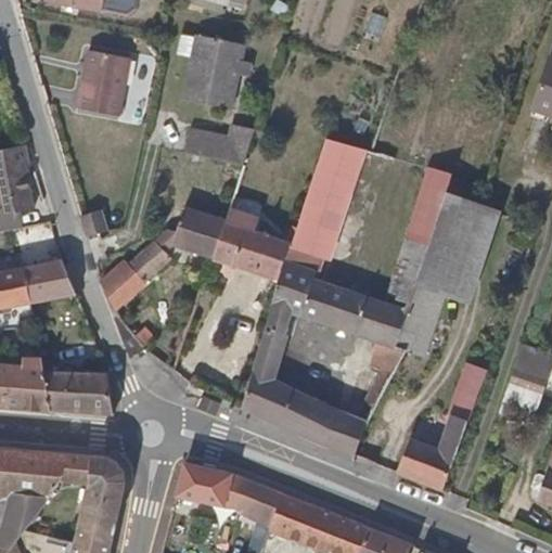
[(50,0),(104,10),(104,9),(128,14),(139,8),(140,0),(50,0)]
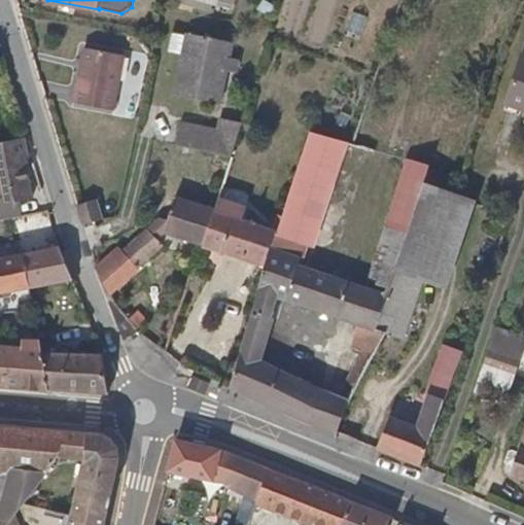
[(273,10),(276,2),(269,0),(255,0),(253,9),(272,13),(273,10)]
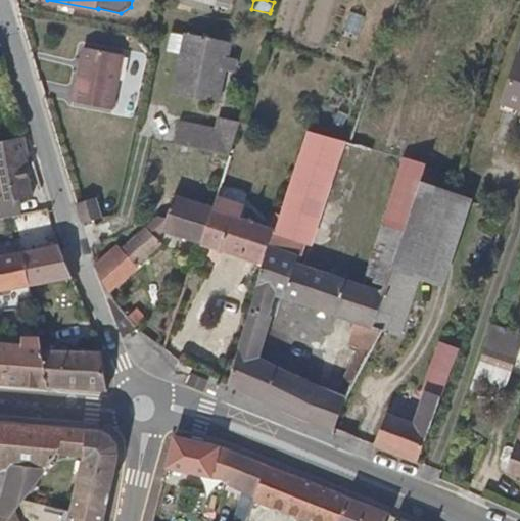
[(181,58),(187,33),(168,30),(162,54),(181,58)]
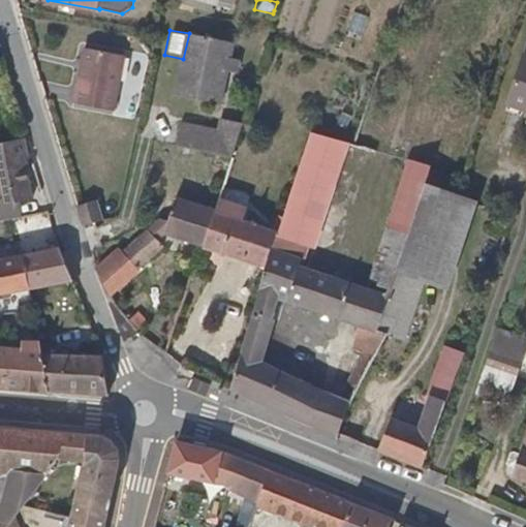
[(230,41),(189,33),(183,59),(176,91),(218,98),(230,41)]
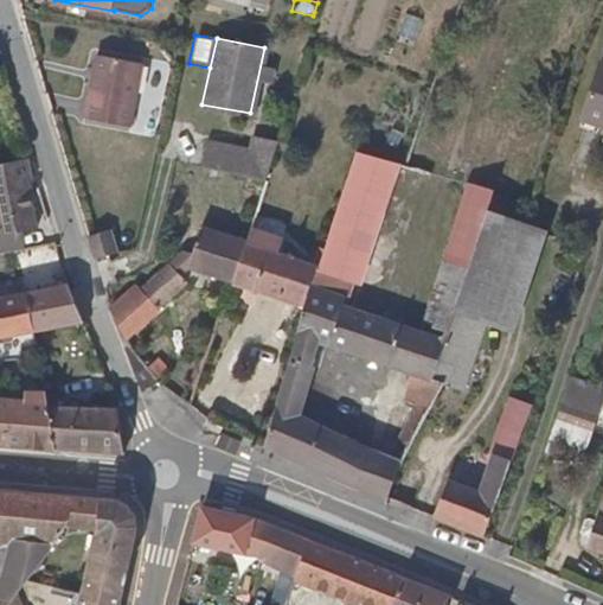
[(148,59),(100,50),(88,115),(135,123),(148,59)]
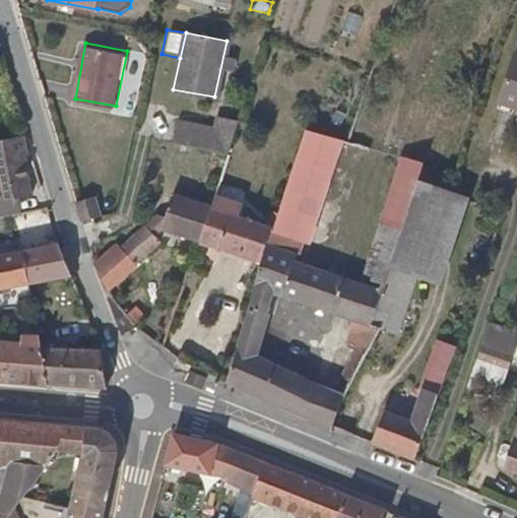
[(516,51),(500,101),(516,106),(516,51)]
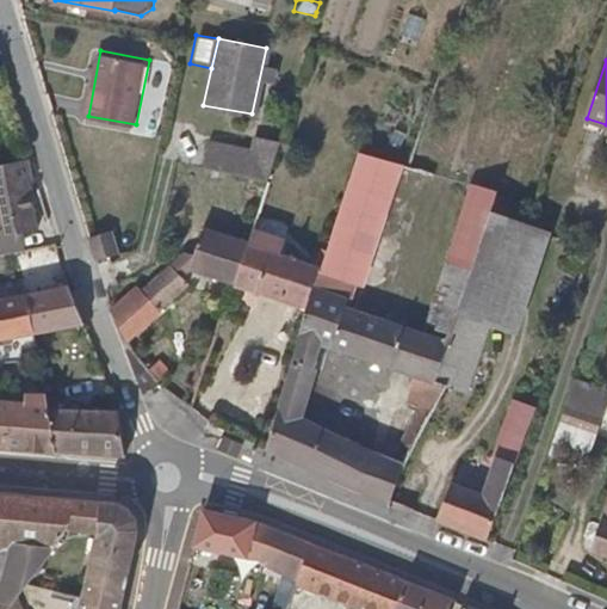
[(262,153),(258,173),(273,177),(282,140),(255,134),(252,151),(262,153)]
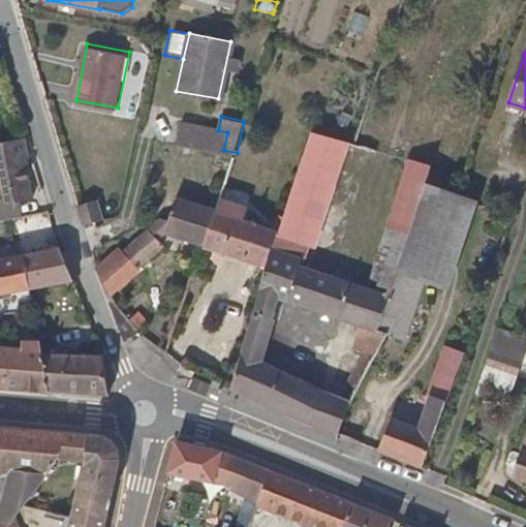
[(183,123),(179,141),(223,150),(227,132),(218,130),(183,123)]
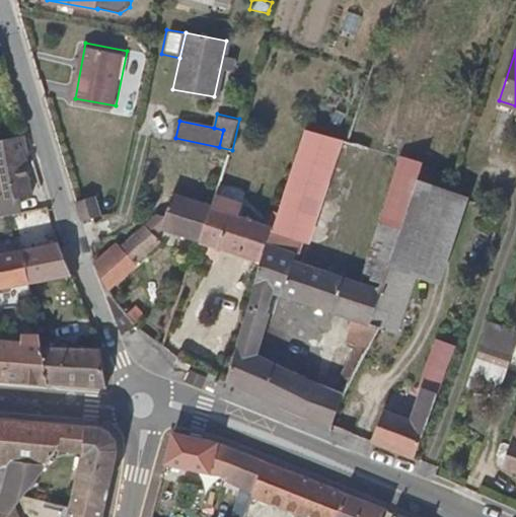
[(308,244),(344,141),(304,129),(271,227),(271,228),(270,232),(299,241),(308,244)]
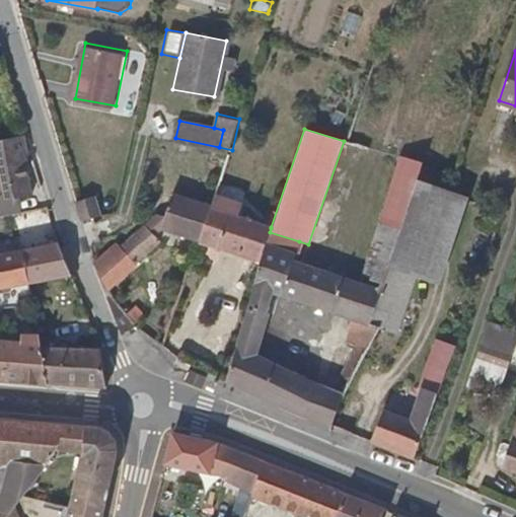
[(27,152),(22,135),(0,139),(0,198),(28,194),(20,154),(27,152)]
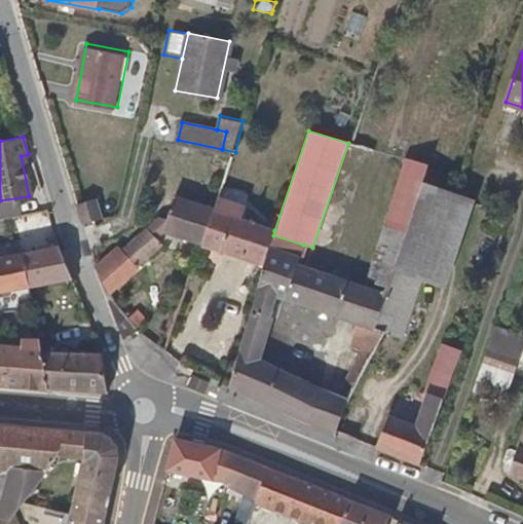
[(372,329),(424,181),(428,165),(407,158),(364,288),(351,323),(355,324),(372,329)]
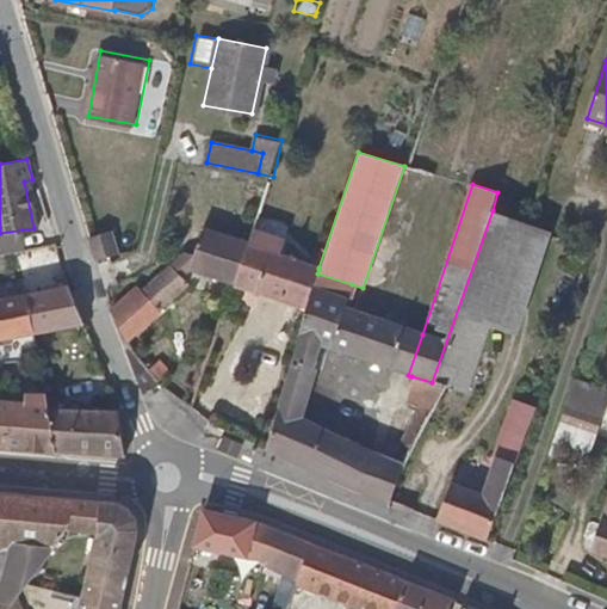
[(555,232),(493,210),(432,382),(445,387),(459,392),(483,324),(519,337),(555,232)]
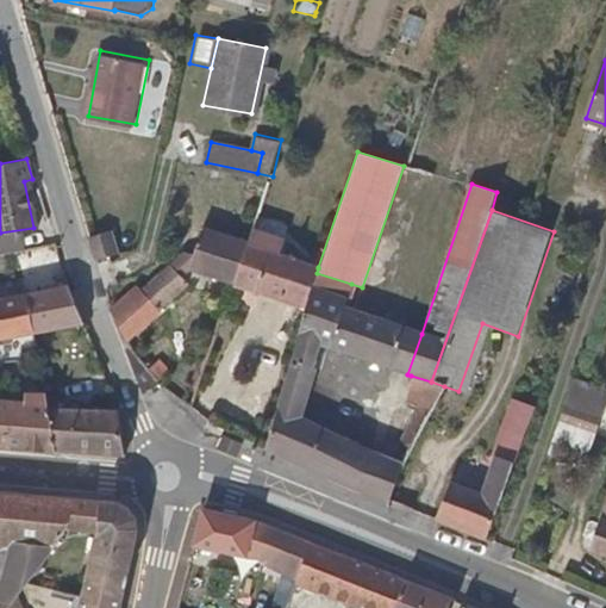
[(88,234),(95,259),(119,253),(112,228),(88,234)]
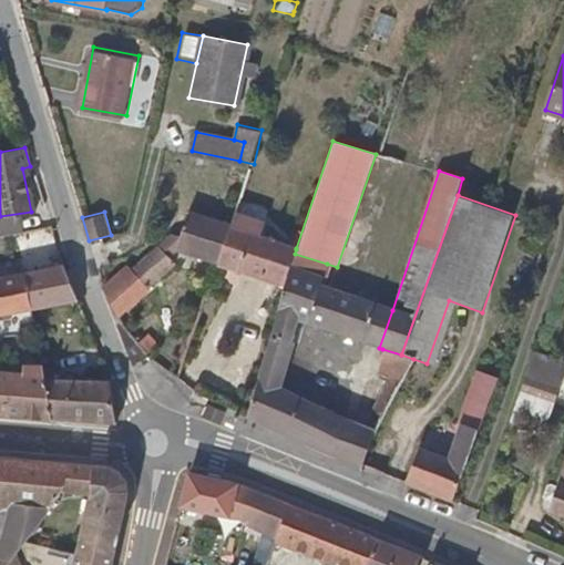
[(176,252),(218,265),(229,226),(187,213),(176,252)]
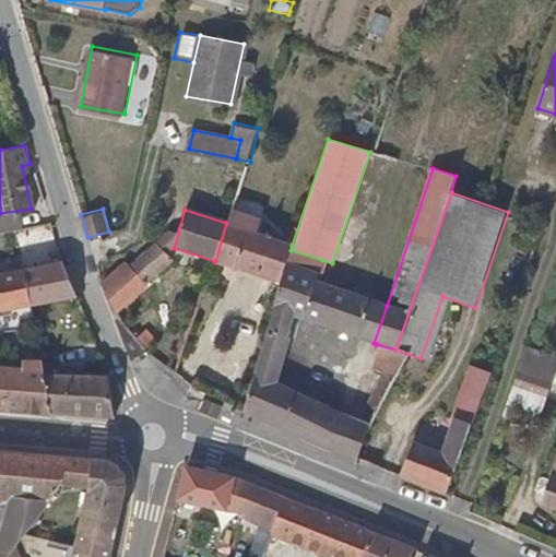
[(226,223),(215,261),(281,284),(287,263),(291,250),(292,246),(292,245),(257,234),(260,220),(229,211),(226,223)]
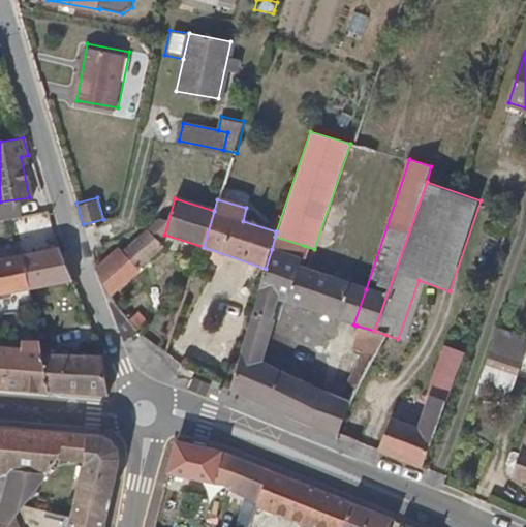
[(123,253),(137,270),(162,247),(151,230),(123,253)]
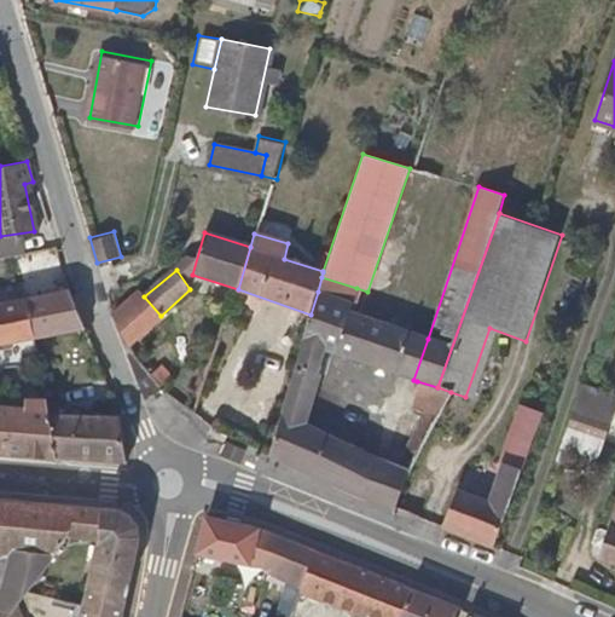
[(321,277),(318,292),(352,304),(357,288),(321,277)]
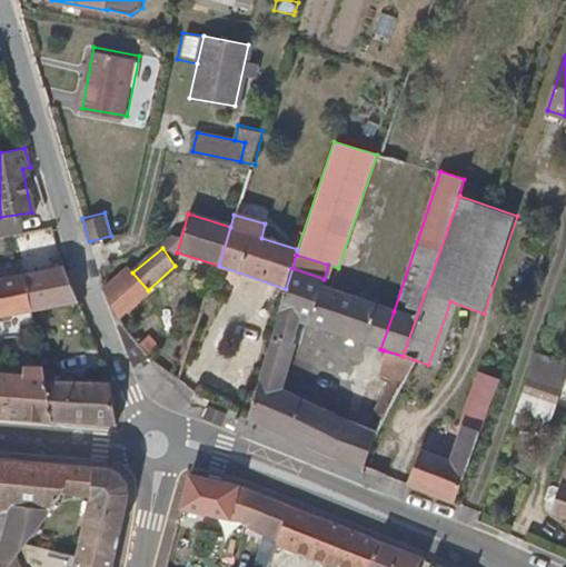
[(99,288),(117,316),(148,290),(132,272),(128,267),(99,288)]
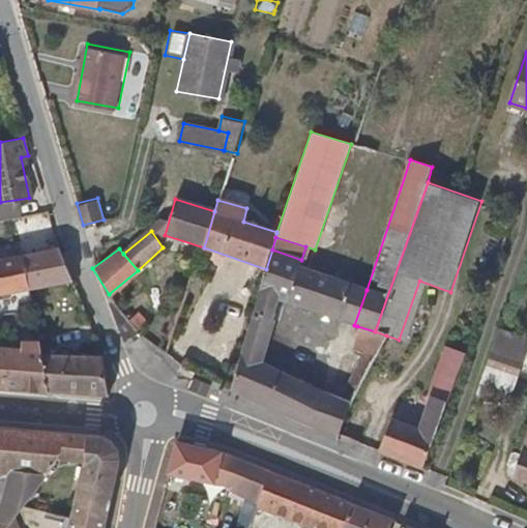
[(74,285),(60,250),(0,259),(0,295),(20,293),(38,290),(74,285)]
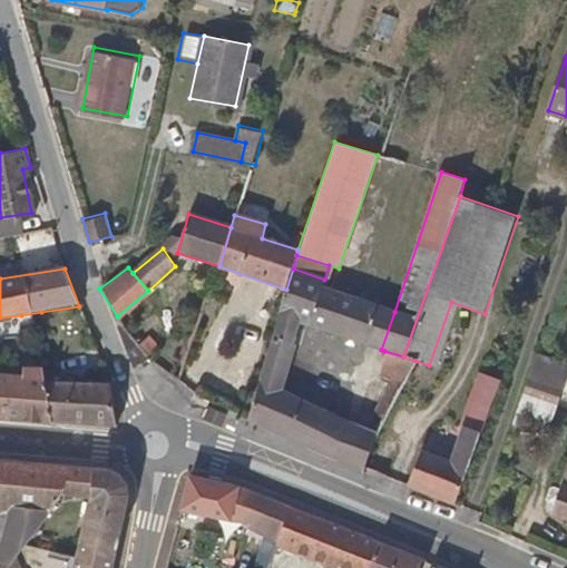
[(286,290),(274,332),(291,339),(296,322),(364,344),(377,305),(323,286),(324,280),(293,268),(286,290)]
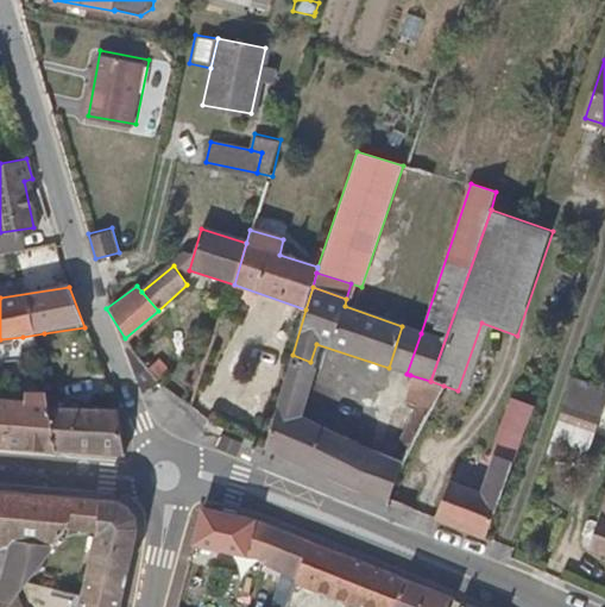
[(407,374),(421,333),(402,326),(389,368),(407,374)]
